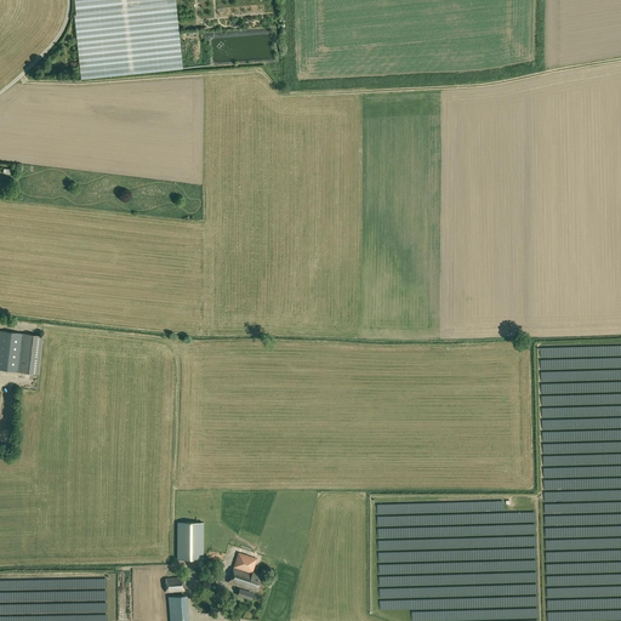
[(74,0),(77,16),(74,16),(75,24),(81,79),(183,69),(178,24),(176,5),(175,0),(74,0)]
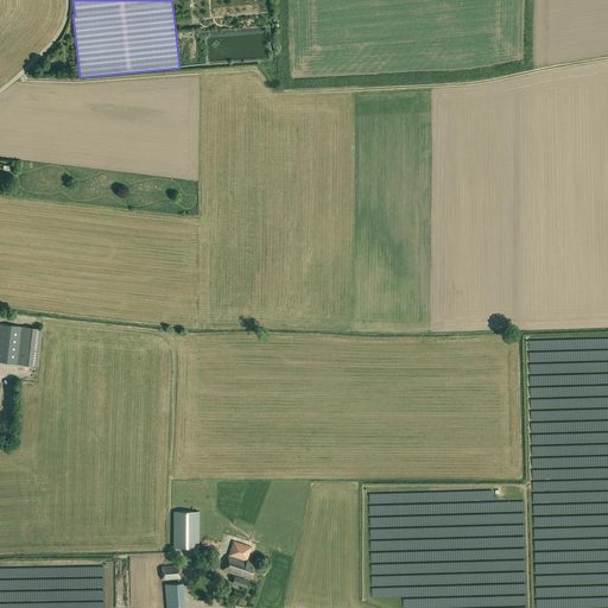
[(0,323),(0,361),(37,366),(42,329),(0,323)]
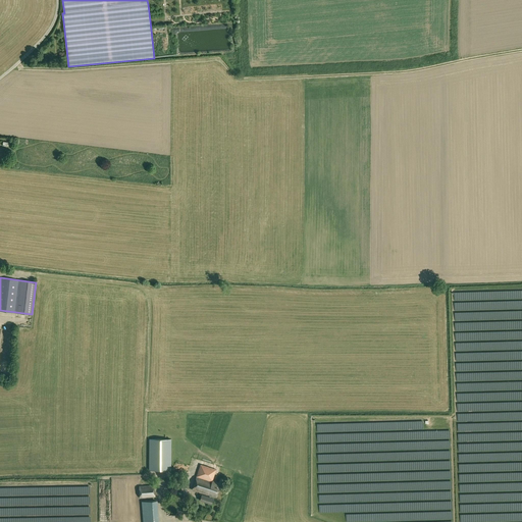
[(149,438),(149,470),(171,470),(171,439),(149,438)]
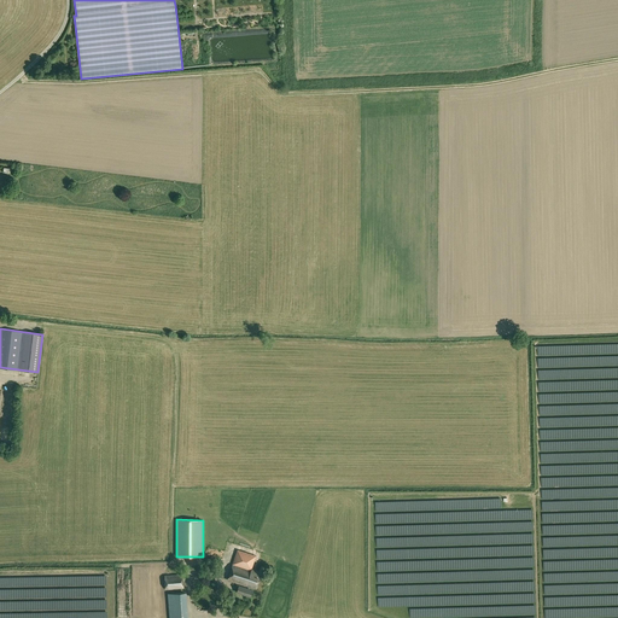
[(256,557),(238,551),(227,579),(249,587),(248,589),(239,587),(237,592),(250,596),(252,590),(249,589),(250,587),(256,588),(262,572),(251,569),(256,557)]
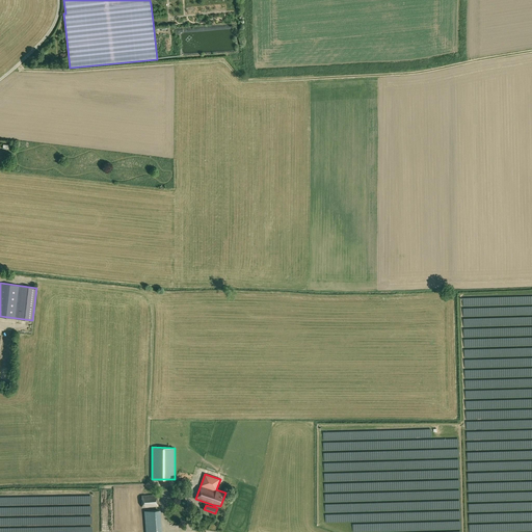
[(157,495),(141,495),(142,508),(158,506),(157,495)]
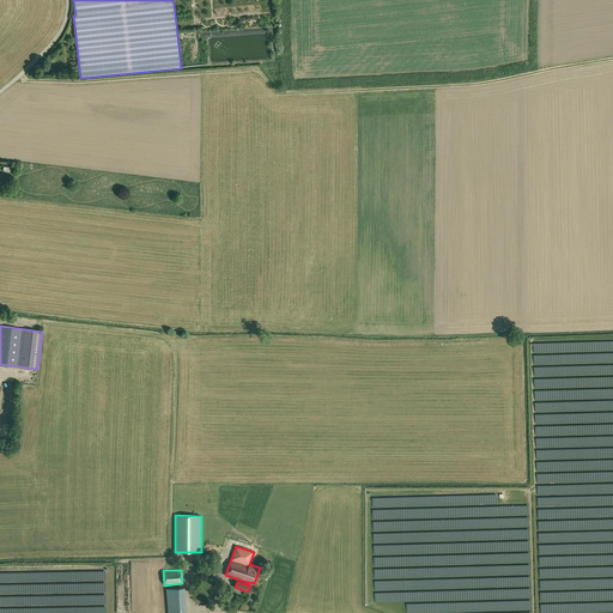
[(186,612),(184,587),(167,589),(168,612),(186,612)]
